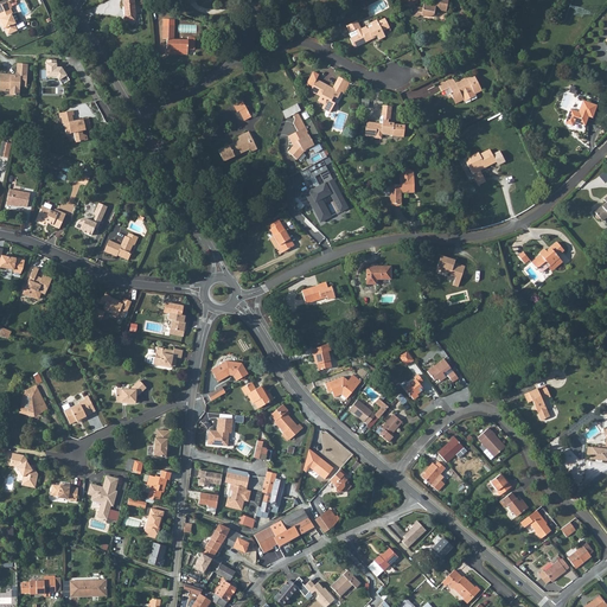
[(136,12),(135,0),(125,0),(126,13),(125,13),(125,18),(127,20),(129,20),(132,23),(135,20),(136,20),(136,12)]
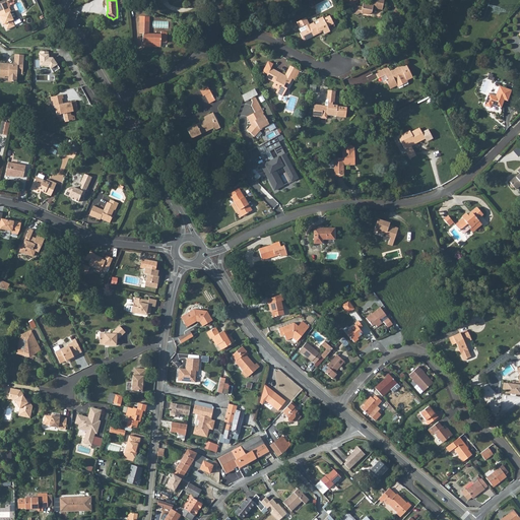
[(356,3),(349,2),(348,7),(350,10),(354,11),(354,13),(354,14),(356,15),(359,15),(360,14),(361,12),(364,12),(365,15),(369,15),(371,15),(373,13),(374,9),(383,10),(385,0),(384,0),(372,0),(371,5),(364,4),(363,7),(355,5),(356,3)]
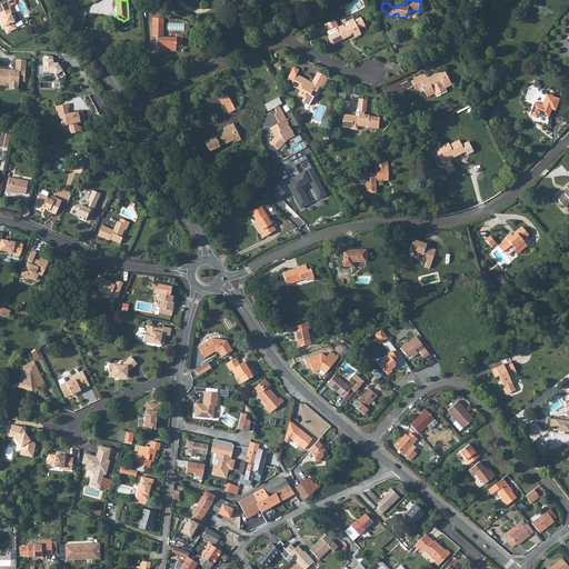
[(0,8),(0,11),(2,16),(0,17),(3,23),(5,22),(7,25),(9,30),(17,27),(15,21),(16,21),(16,20),(20,19),(20,17),(18,11),(16,10),(13,11),(9,3),(8,5),(0,8)]
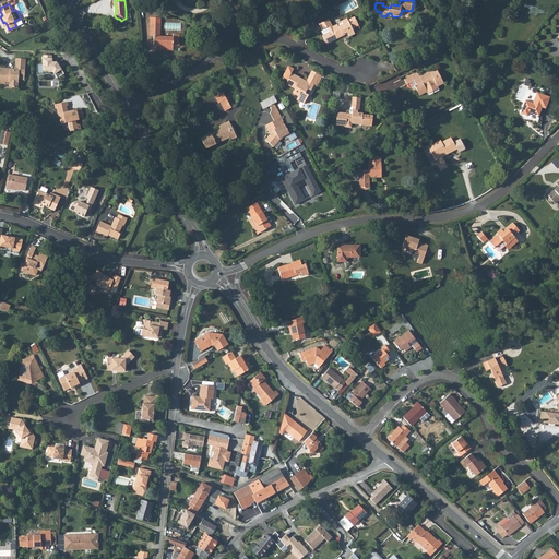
[(330,21),(321,25),(324,31),(329,28),(332,34),(324,37),(329,46),(341,39),(340,37),(343,35),(344,36),(349,34),(352,38),(356,35),(354,31),(360,26),(357,19),(349,23),(348,21),(343,24),(344,26),(340,28),(337,26),(334,28),(330,21)]
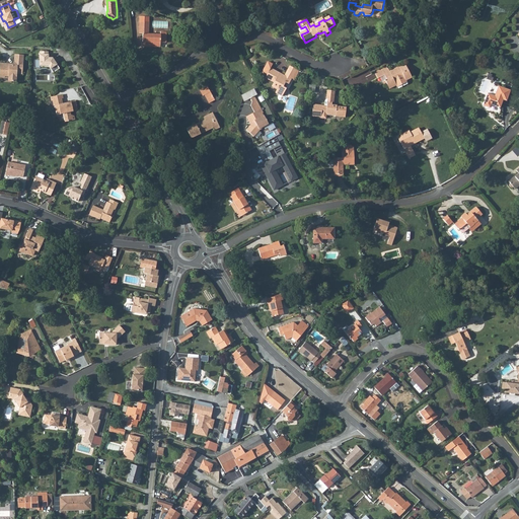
[(140,21),(140,30),(143,30),(143,33),(143,46),(150,46),(150,42),(161,42),(166,42),(167,31),(161,30),(161,33),(148,33),(148,21),(140,21)]
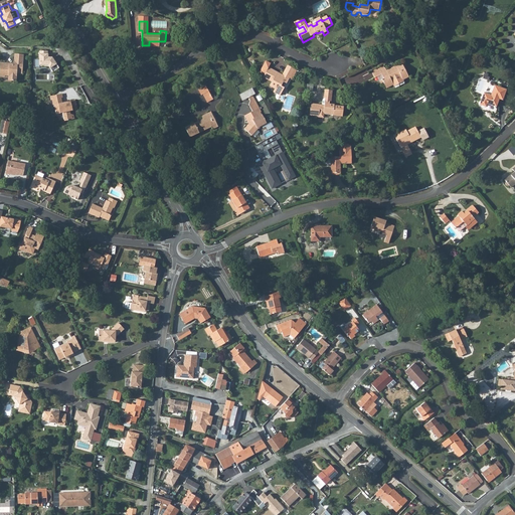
[(52,70),(59,67),(54,57),(48,57),(49,49),(41,48),(40,57),(35,56),(35,65),(40,65),(40,64),(49,64),(52,70)]
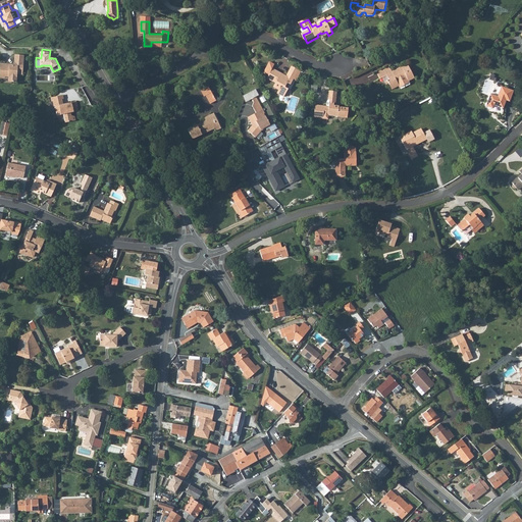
[(24,53),(16,52),(15,64),(11,64),(11,62),(1,61),(1,71),(4,71),(4,73),(5,74),(10,74),(10,80),(17,80),(18,71),(23,71),(24,53)]
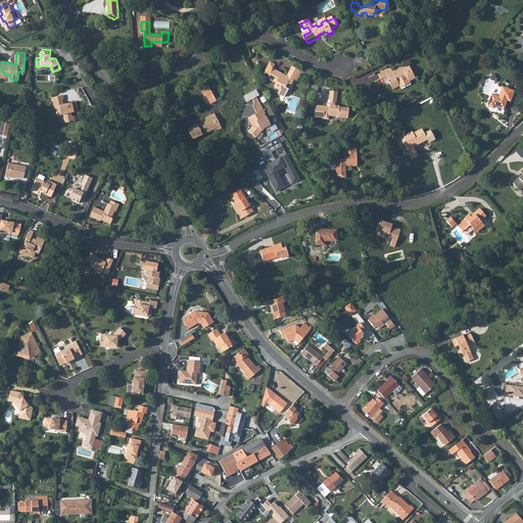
[(273,67),(267,78),(275,82),(273,86),(278,89),(277,92),(284,96),(288,88),(284,86),(286,82),(290,84),(293,79),(291,78),(292,76),(294,77),(298,69),(291,64),(286,75),(283,74),(283,75),(280,73),(281,73),(273,67)]
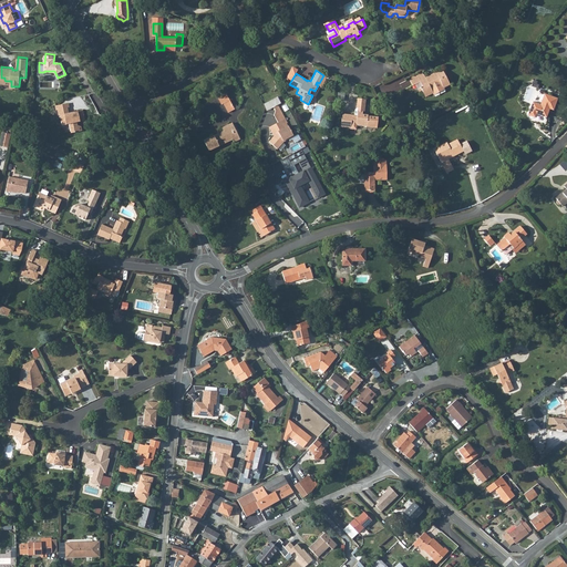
[(423,86),(421,86),(423,90),(426,96),(433,93),(434,94),(445,89),(444,86),(449,84),(451,83),(444,70),(441,71),(436,73),(436,72),(426,76),(425,75),(424,74),(423,73),(418,75),(418,74),(410,79),(414,85),(421,82),(423,86)]
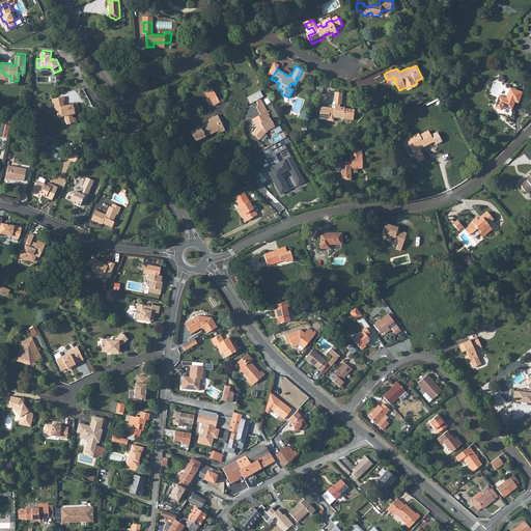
[(211,84),(202,88),(208,100),(211,99),(213,103),(213,104),(219,101),(211,84)]
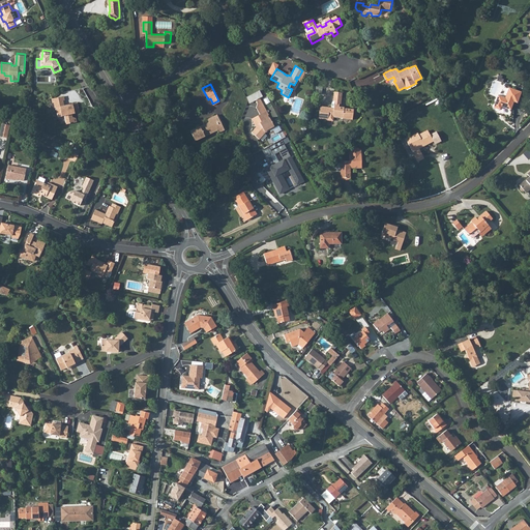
[(498,92),(495,105),(503,108),(505,104),(511,106),(514,97),(518,99),(522,88),(509,84),(506,95),(498,92)]
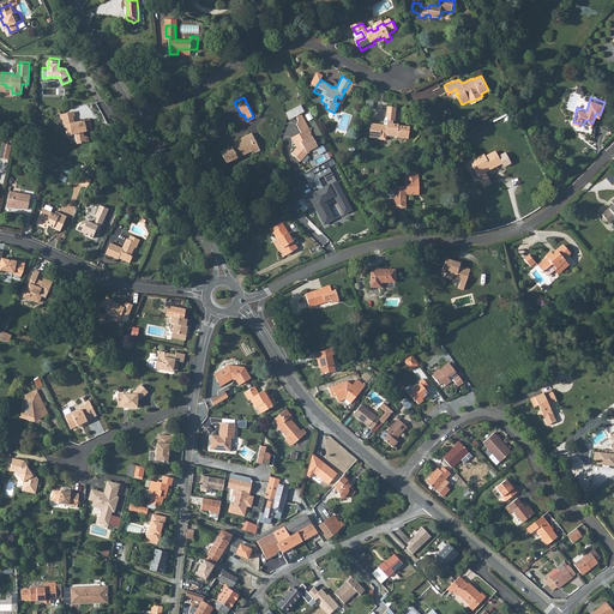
[(397,107),(387,106),(386,115),(387,115),(386,124),(371,122),(369,136),(380,137),(380,133),(381,130),(386,131),(386,134),(397,136),(397,137),(409,138),(410,126),(398,125),(399,124),(393,122),(395,119),(397,107)]
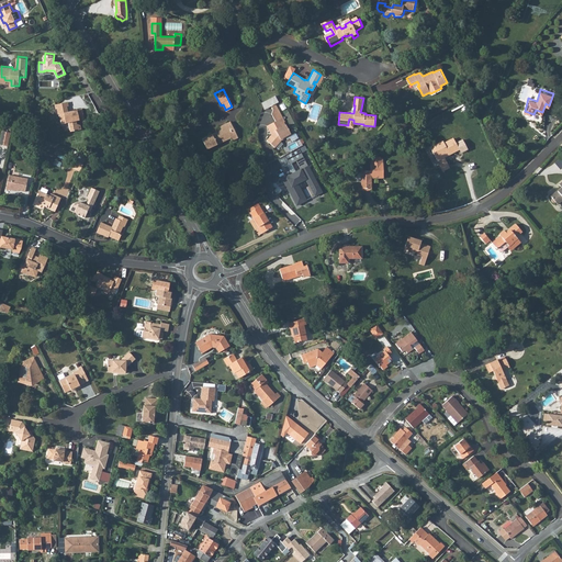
[(62,107),(60,102),(55,103),(56,108),(57,107),(58,113),(59,112),(60,119),(65,117),(66,122),(68,121),(70,130),(81,127),(80,124),(77,123),(77,120),(85,119),(82,109),(74,110),(74,112),(70,112),(68,111),(67,105),(62,107)]
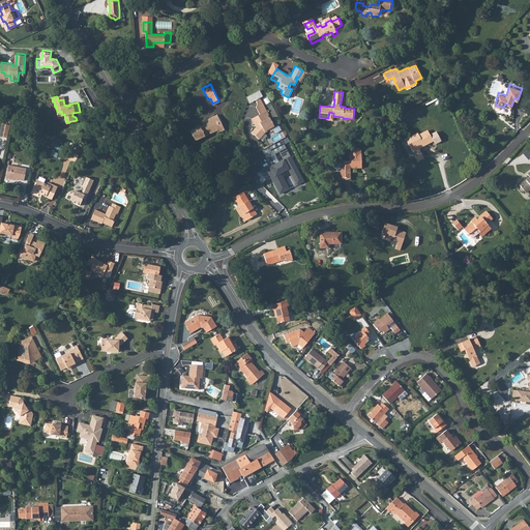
[(259,120),(255,124),(253,127),(251,129),(258,137),(265,129),(273,124),(269,116),(267,117),(266,115),(269,113),(260,96),(256,98),(257,100),(256,106),(259,112),(256,114),(259,120)]
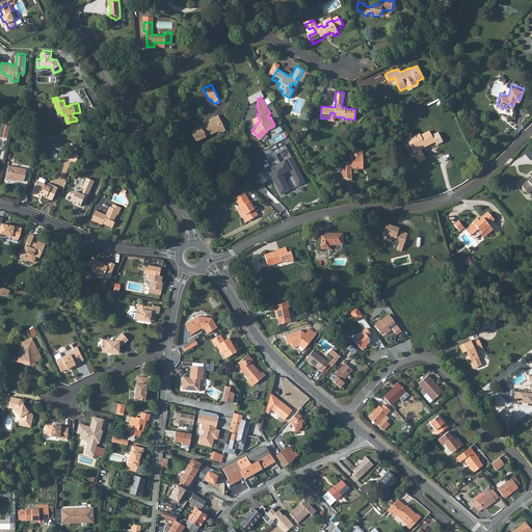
[(211,123),(192,132),(196,141),(220,130),(221,133),(228,130),(219,115),(210,121),(211,123)]
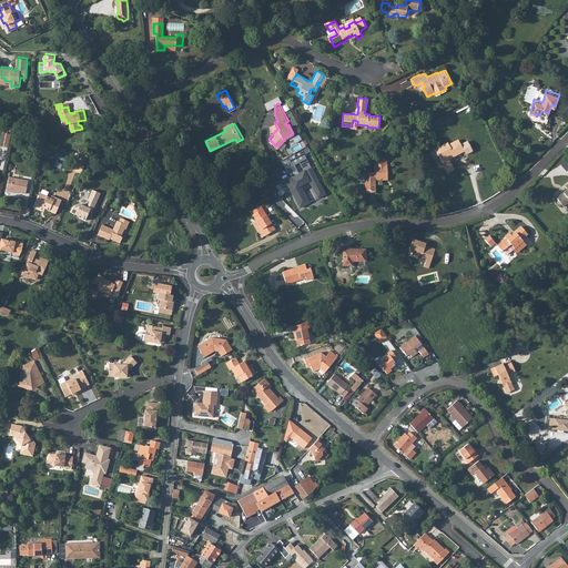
[(3,132),(1,146),(9,148),(11,134),(3,132)]
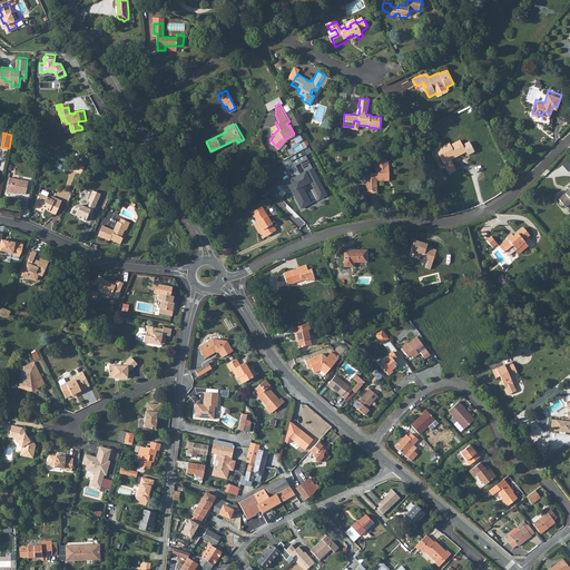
[(475,153),(470,144),(463,148),(460,143),(451,148),(450,147),(441,153),(442,154),(439,156),(445,166),(449,164),(451,168),(453,167),(452,163),(467,154),(469,153),(470,156),(475,153)]
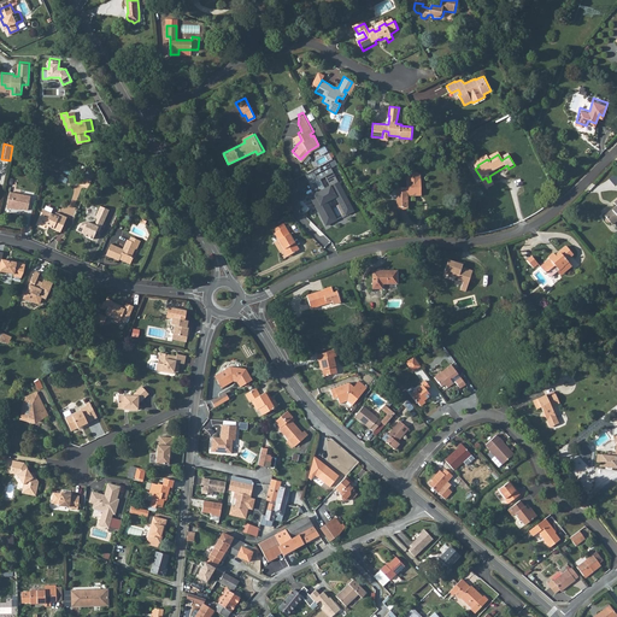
[(34,174),(43,176),(46,162),(37,159),(34,174)]
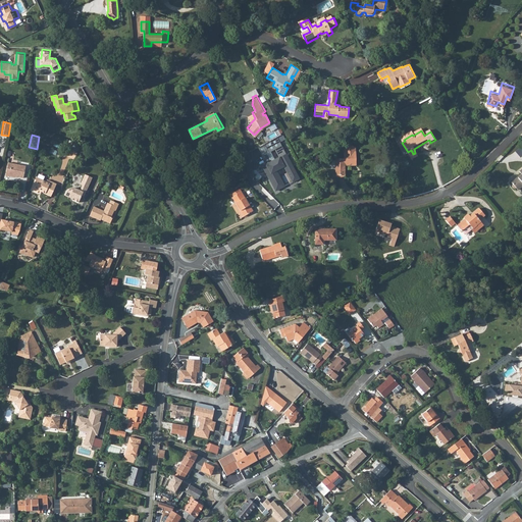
[(262,164),(276,192),(285,187),(278,171),(284,167),(293,183),(301,178),(278,138),(265,144),(269,153),(276,150),(280,157),(272,161),(268,153),(263,156),(266,162),(262,164)]
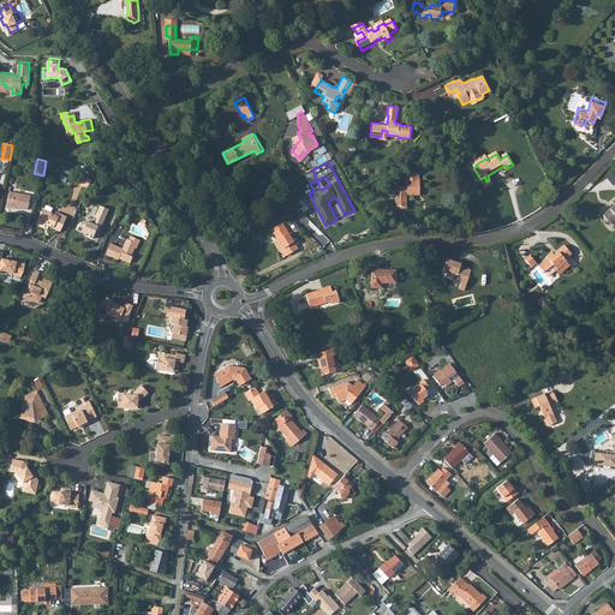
[(399,208),(408,208),(408,196),(422,195),(421,177),(418,177),(418,175),(411,175),(411,178),(407,178),(407,189),(398,190),(399,208)]
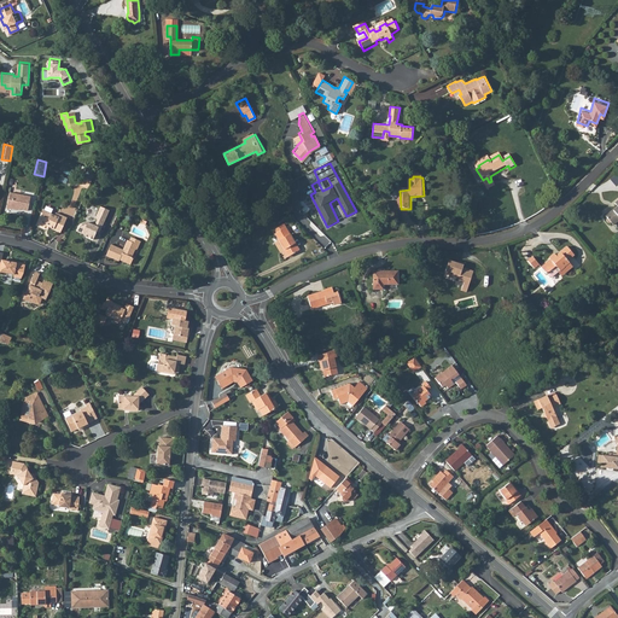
[(80,186),(88,190),(92,181),(83,178),(80,186)]
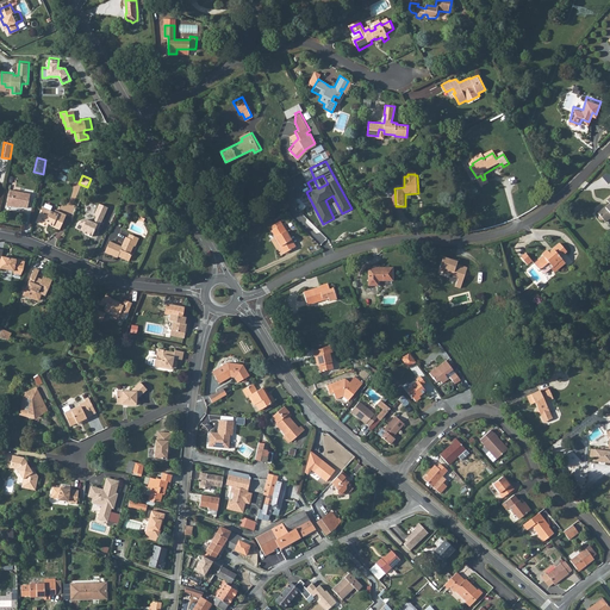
[(485,179),(483,180),(479,182),(484,190),(492,185),(487,178),(485,179)]
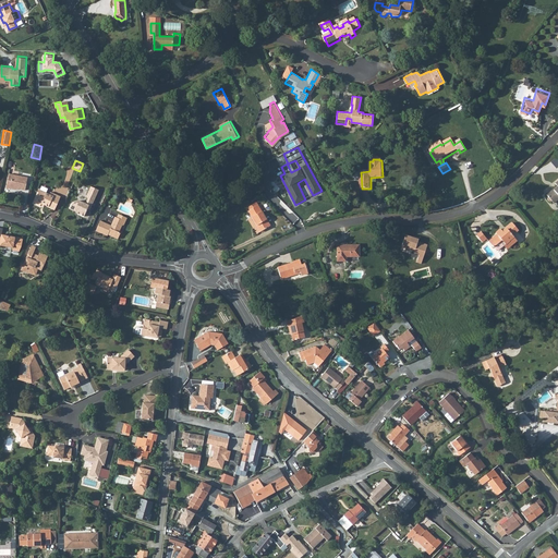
[(7,187),(11,189),(12,186),(19,189),(26,190),(28,178),(10,173),(7,187)]
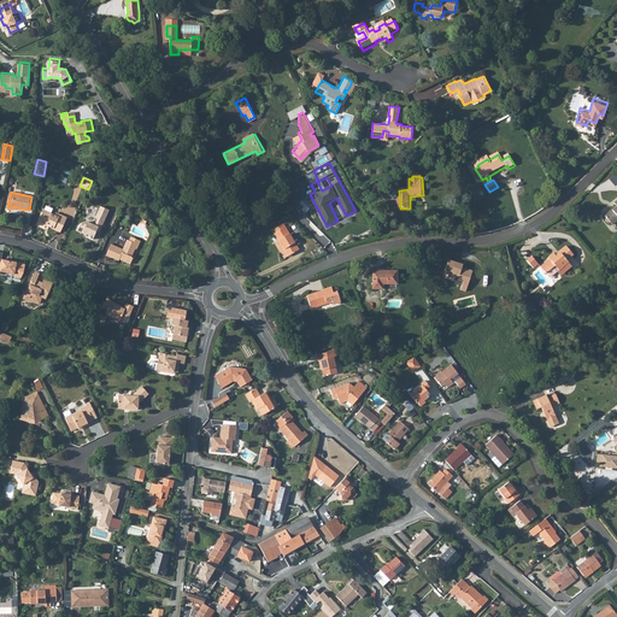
[(80,227),(77,230),(82,233),(84,231),(87,238),(94,241),(98,231),(100,233),(109,211),(100,207),(95,218),(98,219),(95,224),(92,225),(86,222),(80,225),(80,227)]
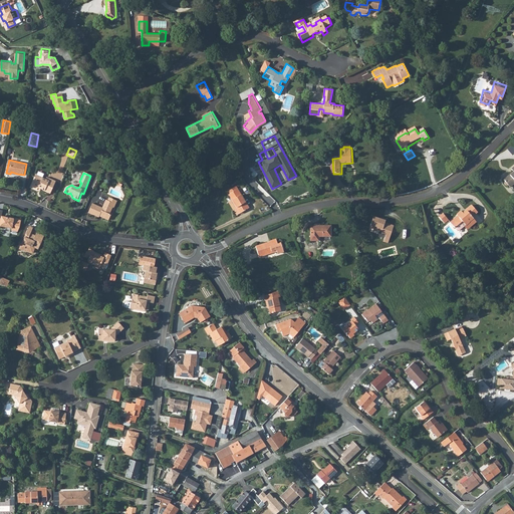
[(37,175),(32,187),(37,190),(39,187),(45,190),(45,191),(50,194),(56,181),(51,178),(51,179),(47,177),(47,179),(37,175)]
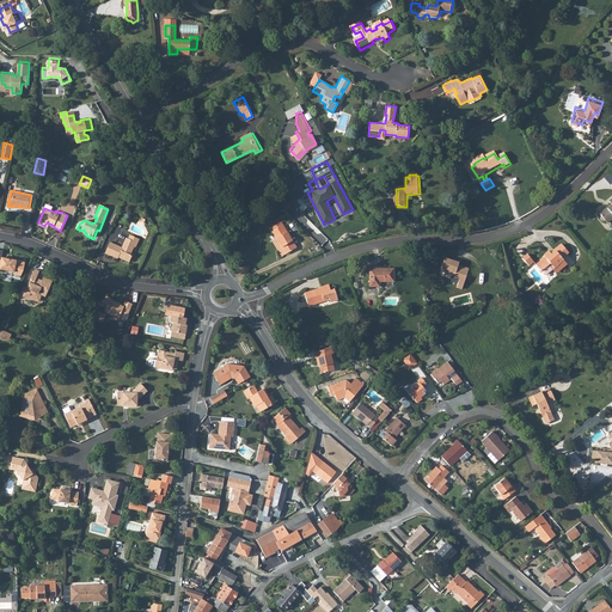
[(283,222),(273,230),(277,237),(275,237),(279,243),(281,242),(287,252),(298,245),(283,222)]
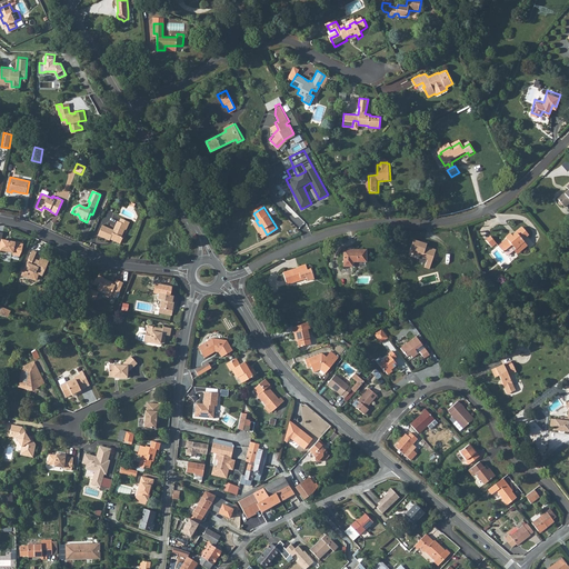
[(128,226),(119,222),(117,221),(112,230),(102,226),(98,236),(109,240),(110,238),(112,239),(112,241),(120,245),(122,238),(121,237),(123,231),(126,231),(128,226)]
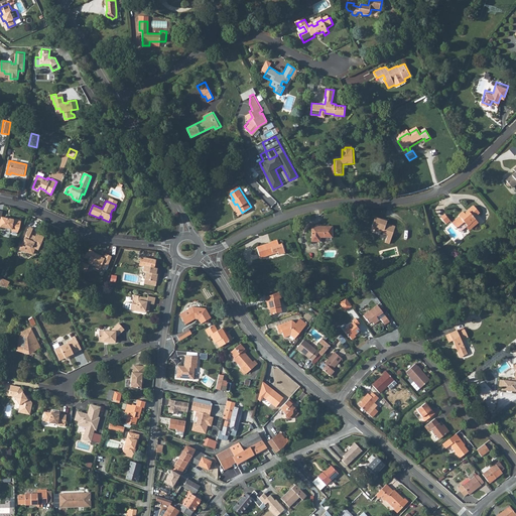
[(486,215),(478,206),(472,211),(473,212),(470,215),(468,211),(462,216),(463,218),(455,224),(461,231),(462,231),(464,234),(466,234),(471,230),(477,225),(480,228),(484,225),(480,220),(486,215)]
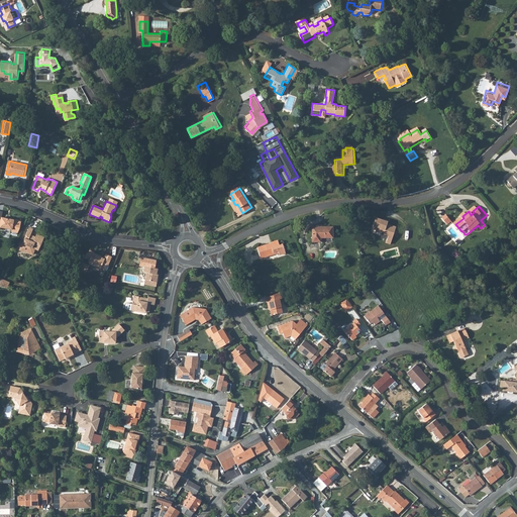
[(21,229),(22,222),(15,220),(2,217),(3,211),(0,210),(0,226),(13,229),(13,231),(13,232),(14,233),(17,234),(18,233),(18,232),(19,232),(21,229)]
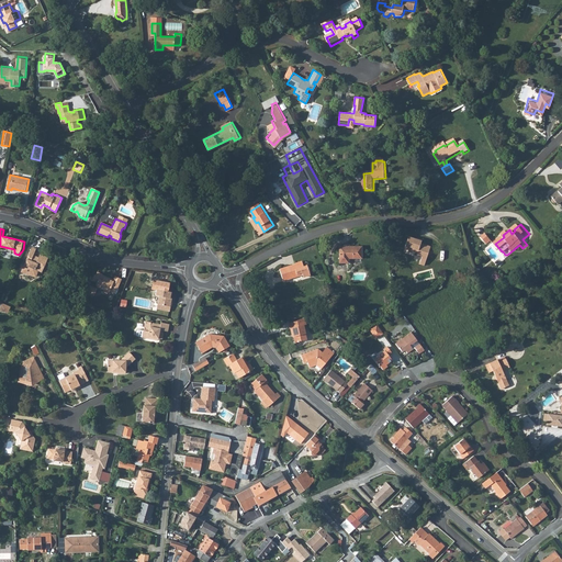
[(486,244),(492,240),(485,233),(481,237),(486,244)]
